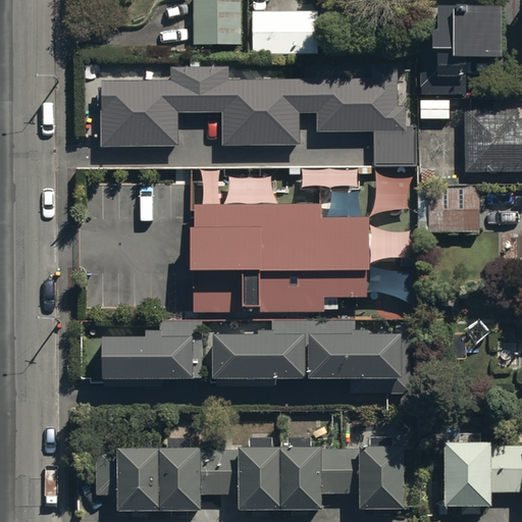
[(242,0),(193,0),(194,45),(242,45),(242,0)]
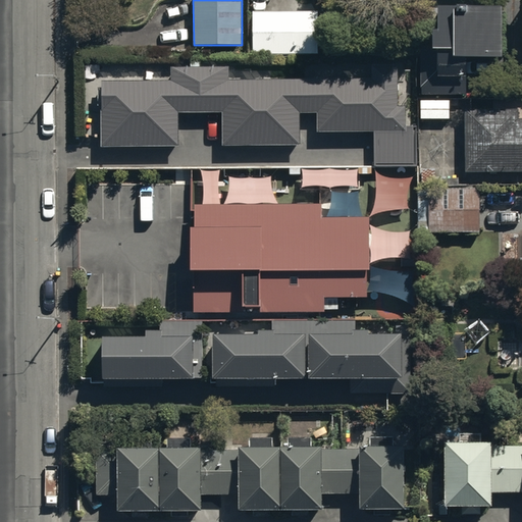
[(433,10),(433,34),(428,34),(428,55),(415,55),(415,101),(464,101),(464,63),(501,63),(501,10),(433,10)]
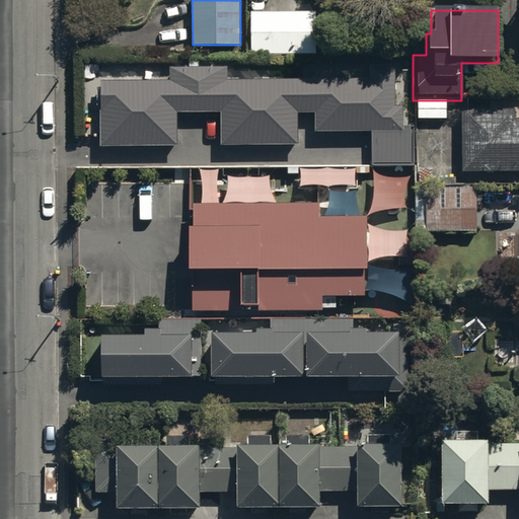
[(315,11),(250,11),(251,55),(338,55),(338,32),(316,32),(315,11)]
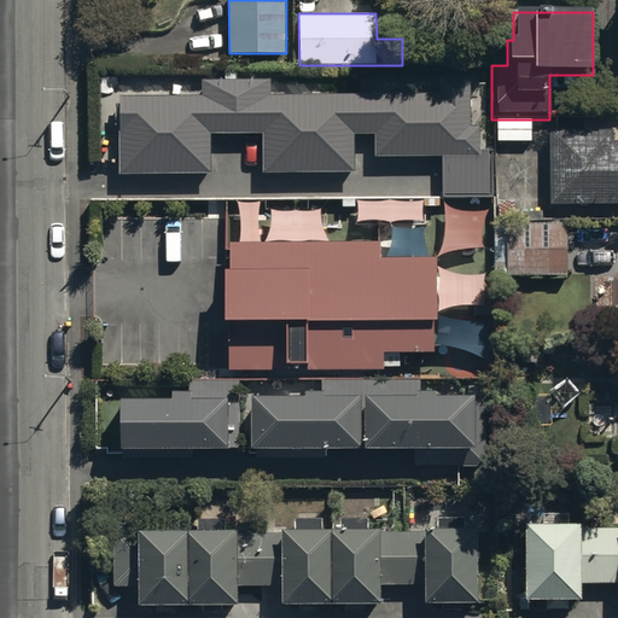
[(202,94),(120,95),(121,169),(207,168),(207,130),(261,130),(261,170),(355,169),(354,135),(371,134),(371,157),(438,156),(438,196),(494,196),(494,146),(481,146),(479,74),(371,75),(372,93),(266,94),(266,79),(202,80),(202,94)]
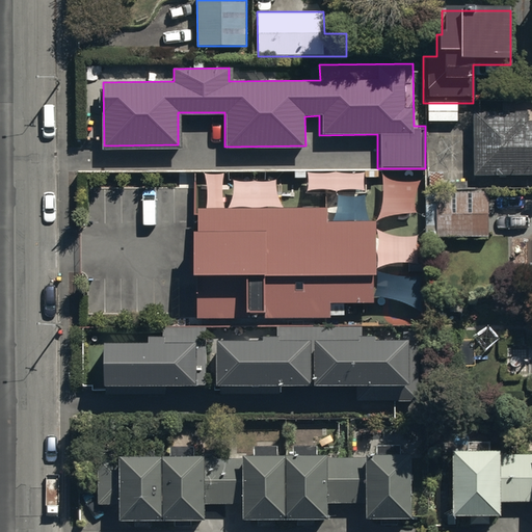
[(527,111),(474,111),(474,175),(531,175),(531,118),(527,118),(527,111)]
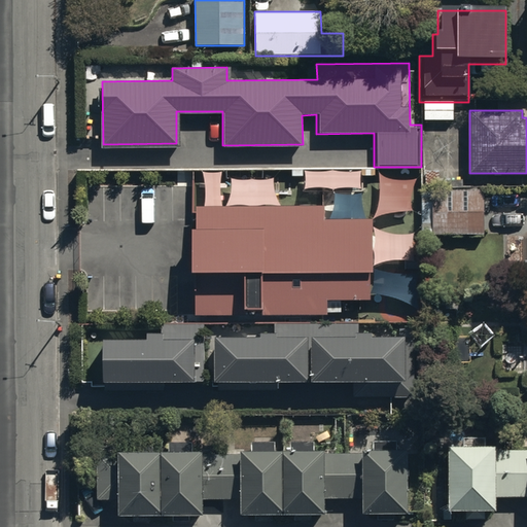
[(484,234),(484,188),(433,188),(433,234),(484,234)]
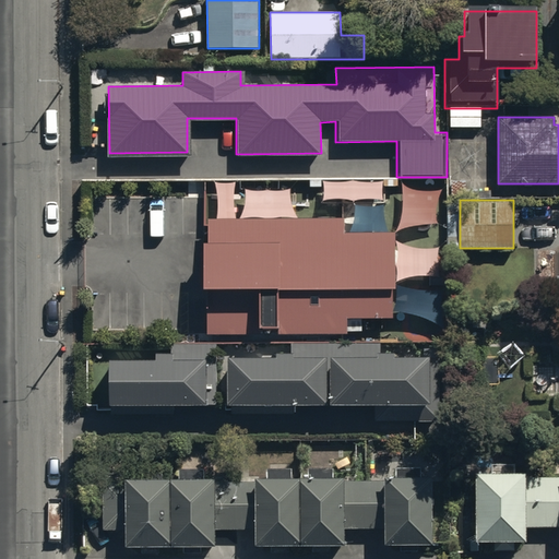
[(209,218),(209,242),(205,242),(205,289),(209,289),(209,334),(261,334),(261,328),(280,328),(280,334),(349,334),(349,331),(363,331),(363,318),(392,318),(392,289),(395,289),(395,233),(345,233),(345,218),(209,218)]
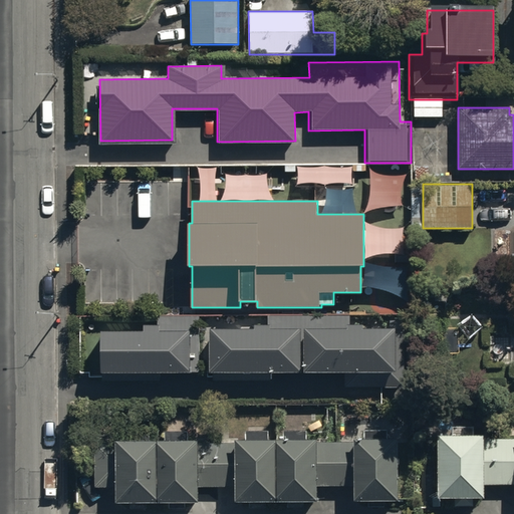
[(210,328),(210,372),(343,371),(343,389),(405,388),(404,326),(365,326),(365,324),(350,324),(350,313),(268,313),(268,323),(255,323),(255,328),(210,328)]
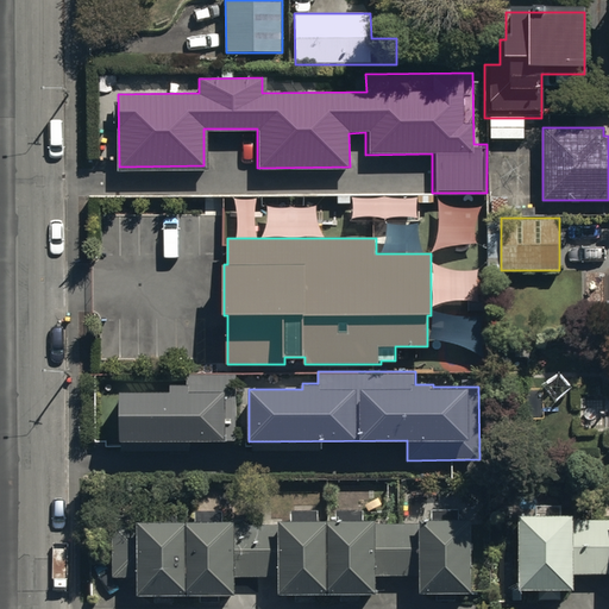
[(187,384),(170,384),(170,375),(126,375),(126,391),(123,391),(123,440),(236,440),(236,372),(187,372),(187,384)]
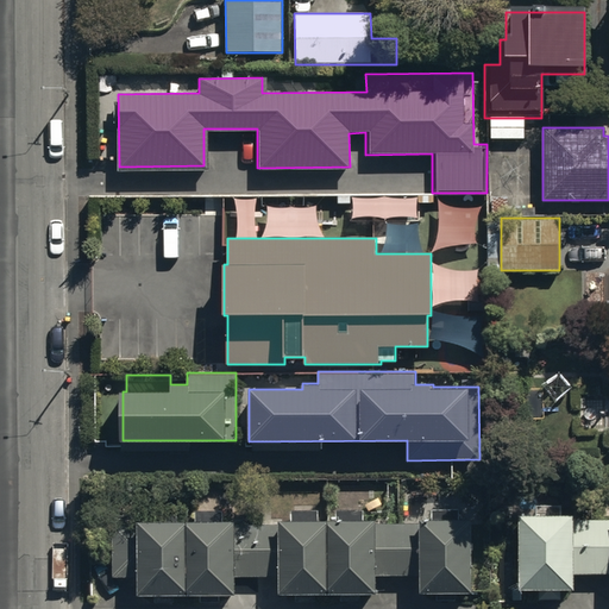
[(333,522),(333,532),(314,532),(314,521),(289,521),(289,533),(274,533),(274,535),(231,535),(231,532),(218,532),(218,523),(193,523),(193,532),(175,532),(175,523),(146,523),(146,534),(135,534),(135,538),(110,538),(110,588),(135,588),(135,604),(233,604),(233,588),(275,588),(275,604),(374,604),(374,588),(416,588),(416,604),(468,604),(468,531),(453,531),(453,521),(427,521),(427,532),(416,532),(416,534),(371,534),(371,532),(359,532),(359,522),(333,522)]
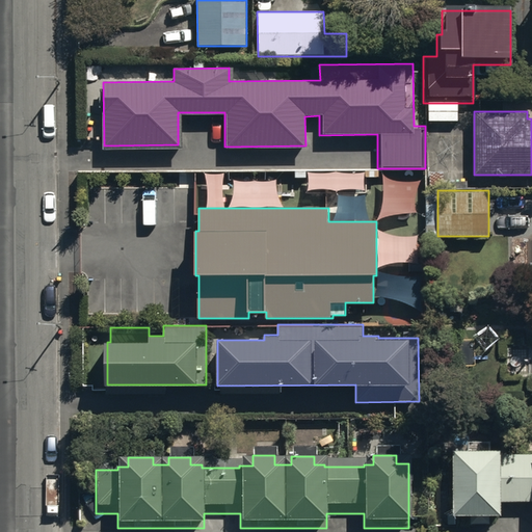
[(531,463),(502,463),(502,458),(454,457),(453,523),(502,523),(502,509),(531,509),(531,463)]
